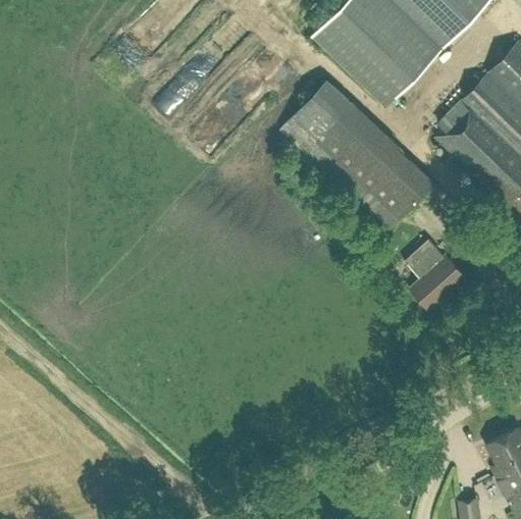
[(486,0),(349,0),(310,41),(384,110),(486,0)]
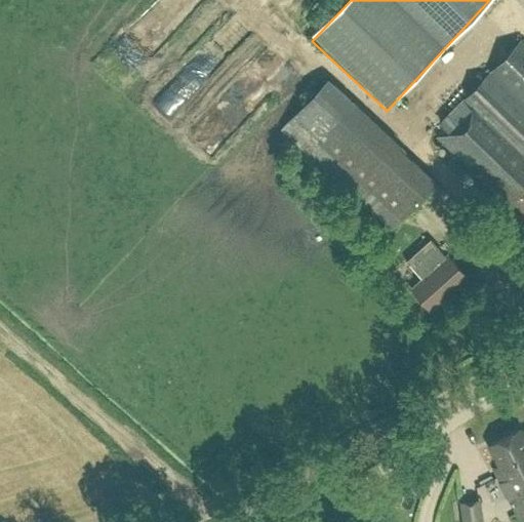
[(523,42),(521,39),(440,125),(446,131),(440,138),(448,147),(446,150),(505,205),(510,200),(523,213),(523,42)]
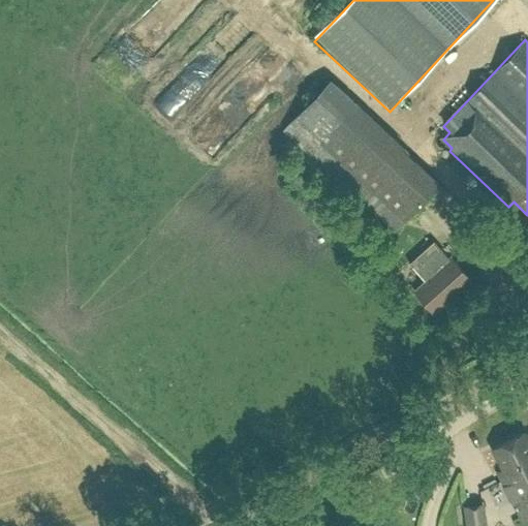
[(331,80),(283,131),(395,235),(442,183),(331,80)]
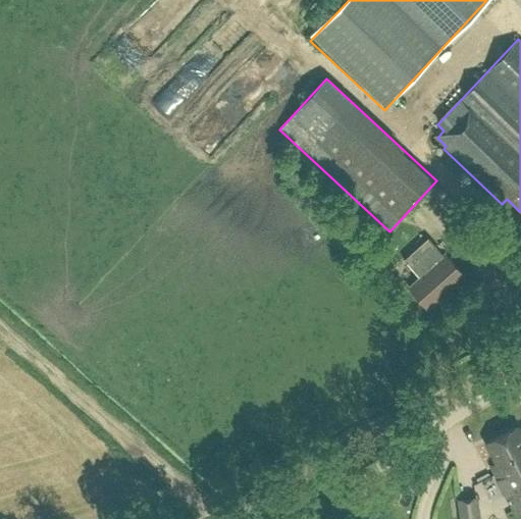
[(407,108),(421,88),(412,82),(398,102),(407,108)]
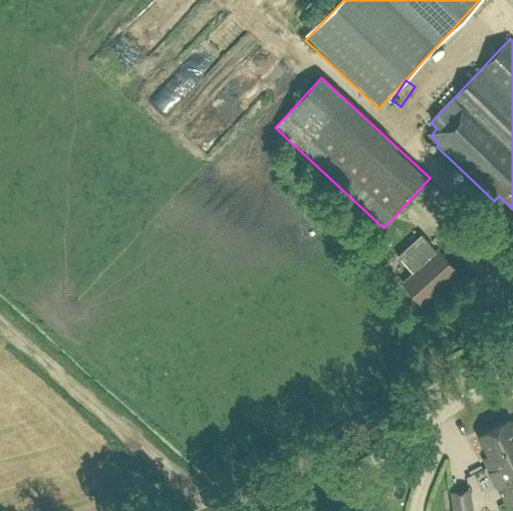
[(437,252),(423,236),(399,257),(414,274),(405,282),(425,304),(458,274),(437,252)]
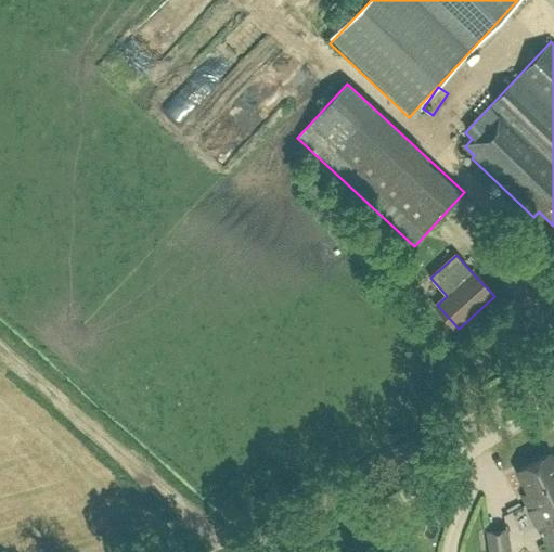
[(518,474),(529,495),(524,498),(551,551),(553,551),(553,460),(552,457),(518,474)]
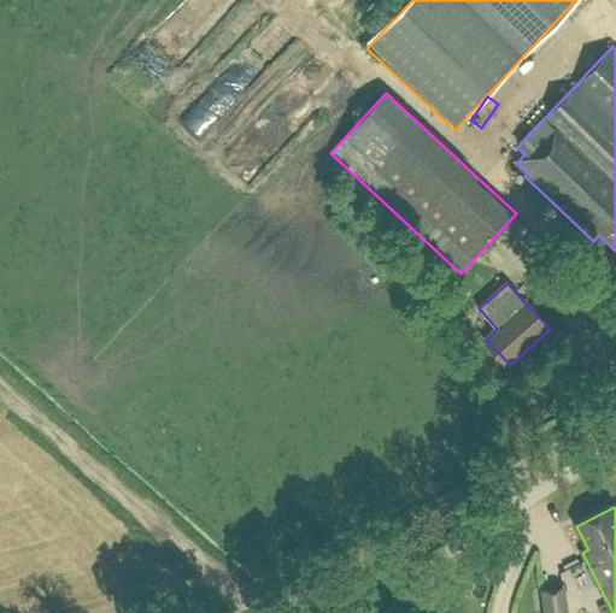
[(570,612),(567,588),(540,591),(544,612),(570,612)]
